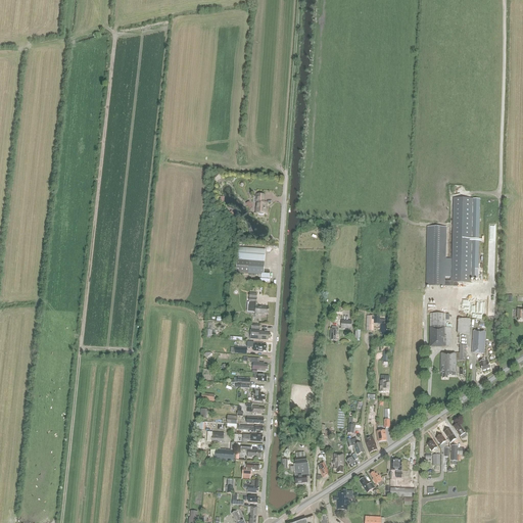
[(217,182),(223,177),(219,173),(212,178),(217,182)]
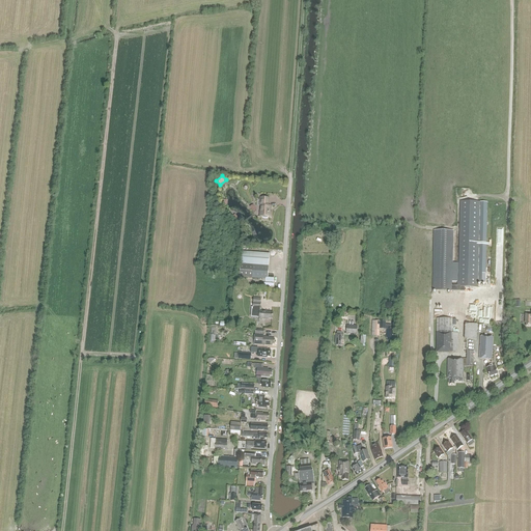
[(260,205),(261,205),(261,208),(260,217),(262,217),(262,218),(264,219),(266,219),(268,218),(268,217),(271,218),(271,213),(270,212),(271,206),(269,205),(269,198),(260,197),(260,205)]
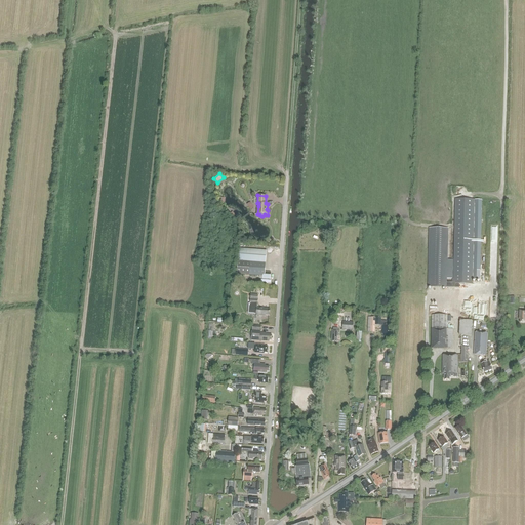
[(455,199),(453,280),(452,280),(452,282),(446,282),(447,278),(452,279),(452,260),(447,260),(447,229),(430,228),(429,287),(459,288),(459,284),(473,284),(473,280),(479,280),(481,200),(455,199)]
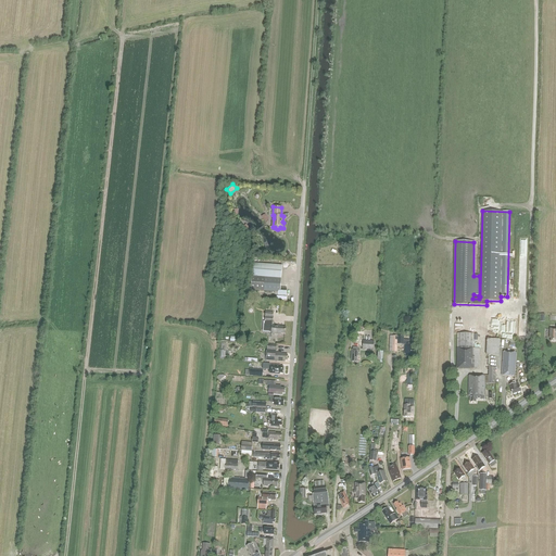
[(278,292),(278,295),(287,297),(287,289),(280,288),(282,266),(253,263),(251,290),(278,292)]
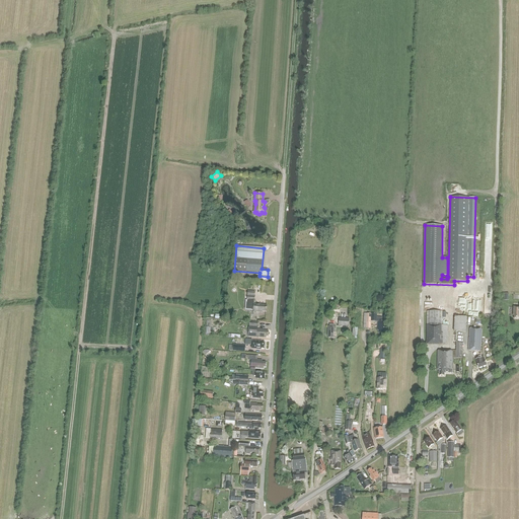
[(228,280),(232,288),(237,286),(233,278),(228,280)]
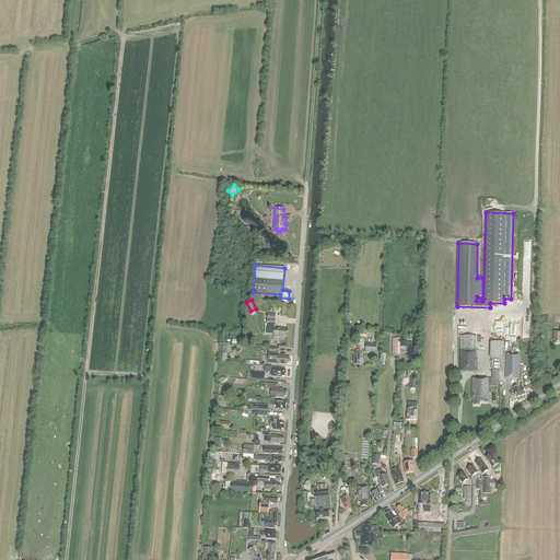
[(273,335),(273,337),(283,337),(283,336),(288,337),(288,330),(281,329),(281,328),(275,328),(275,325),(276,315),(267,315),(267,324),(265,324),(265,334),(273,335)]
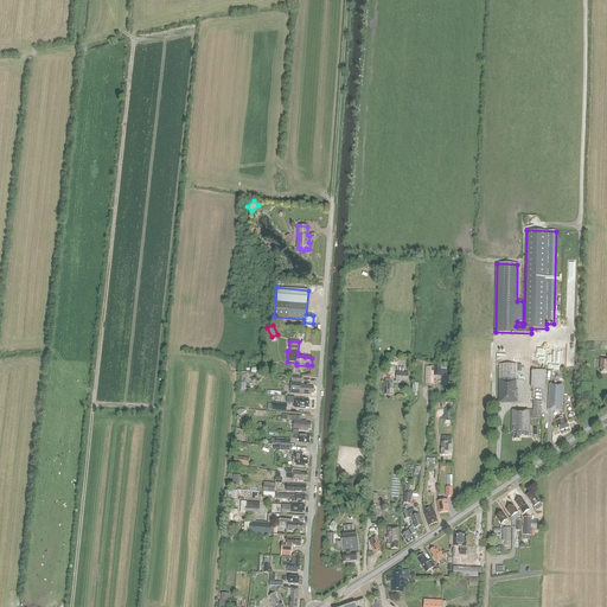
[(517,365),(499,364),(499,403),(517,403),(524,403),(524,381),(517,381),(517,365)]
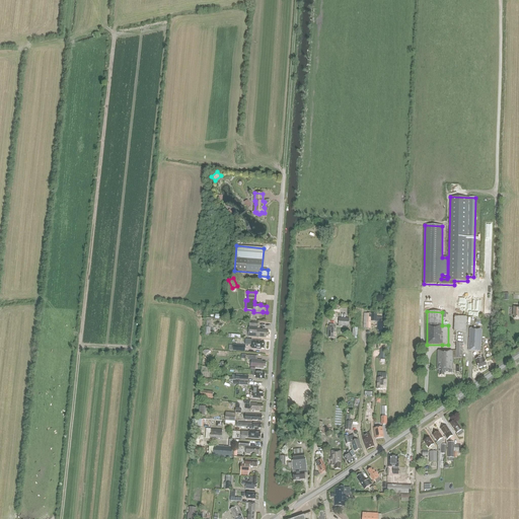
[(382,318),(377,317),(377,314),(371,314),(367,314),(366,328),(370,328),(371,321),(376,321),(378,321),(377,330),(379,330),(378,334),(383,334),(383,327),(385,327),(385,322),(382,321),(382,318)]
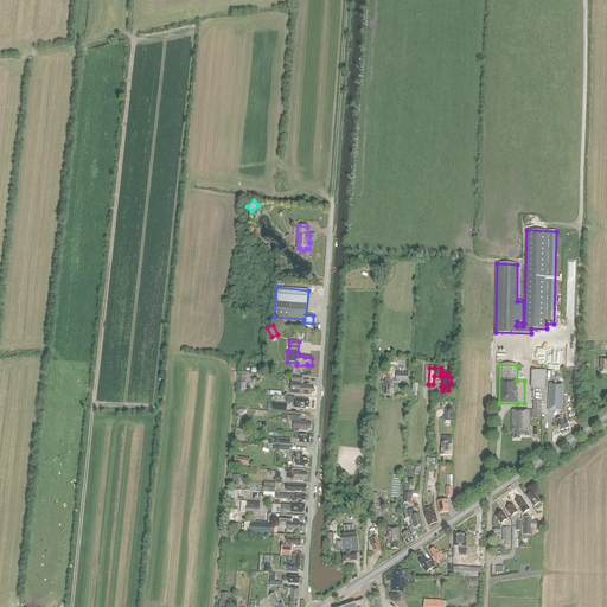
[(532,370),(532,388),(547,388),(547,370),(532,370)]
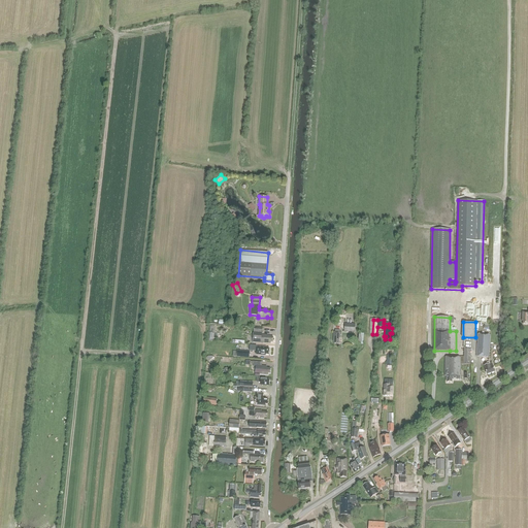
[(355,324),(344,324),(344,332),(355,332),(355,324)]
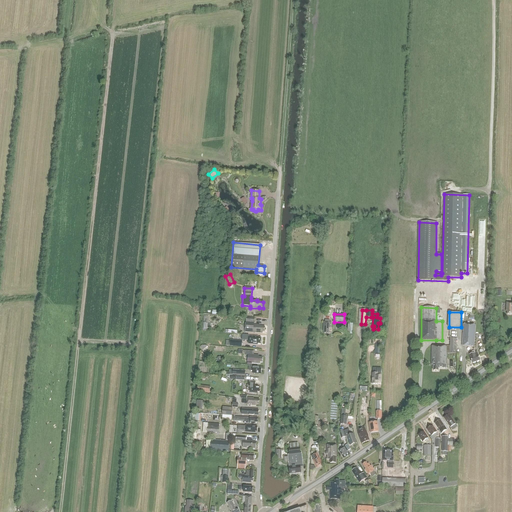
[(254,325),(254,318),(246,318),(245,332),(262,333),(262,332),(265,332),(265,327),(260,327),(260,325),(254,325)]
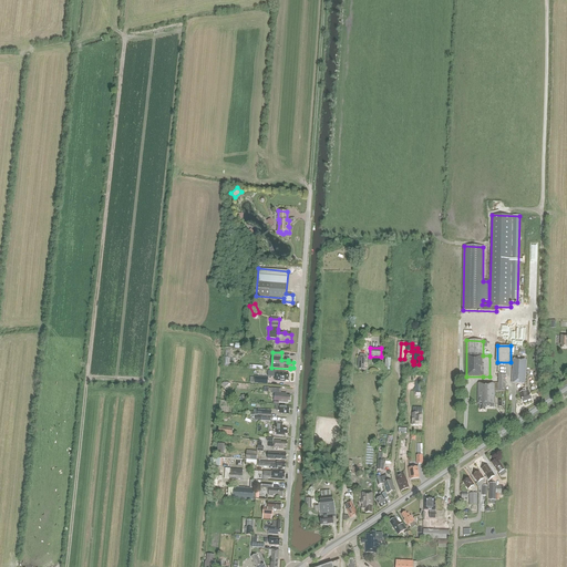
[(513,383),(525,384),(527,360),(514,359),(513,383)]
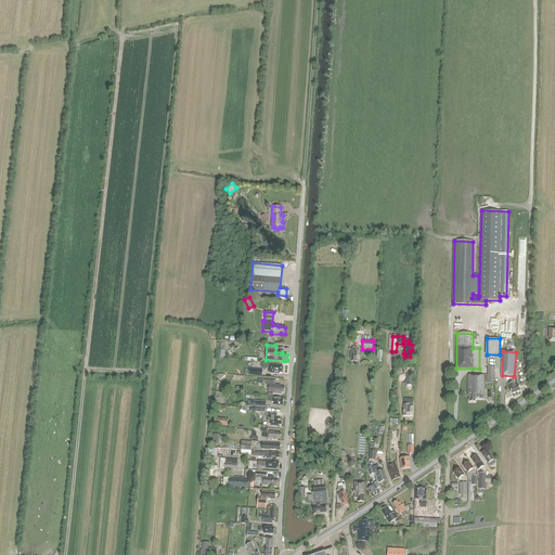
[(280,374),(280,373),(283,373),(283,366),(280,366),(280,365),(270,364),(269,373),(280,374)]
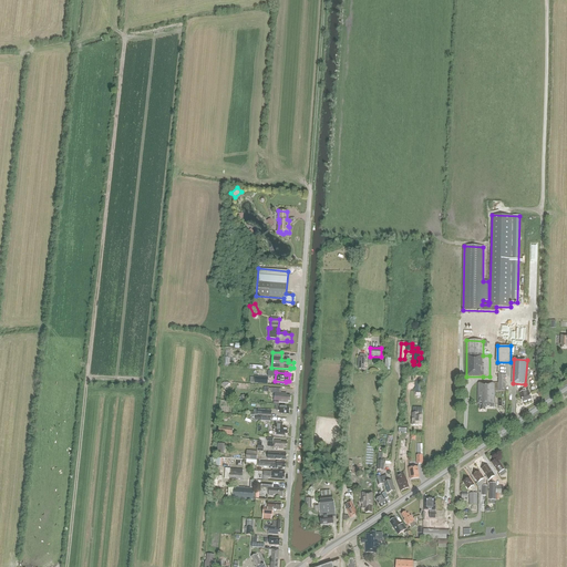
[(497,383),(478,383),(478,404),(480,404),(480,411),(485,411),(485,408),(494,408),(494,392),(497,391),(497,383)]
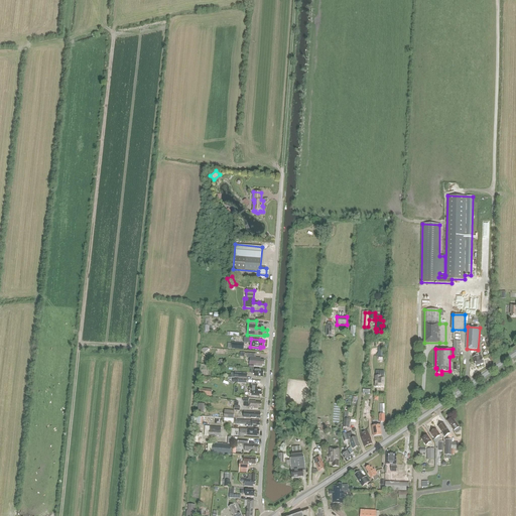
[(250,358),(249,368),(254,368),(254,366),(262,367),(262,365),(264,365),(264,361),(260,360),(261,359),(254,358),(255,354),(247,354),(247,358),(250,358)]
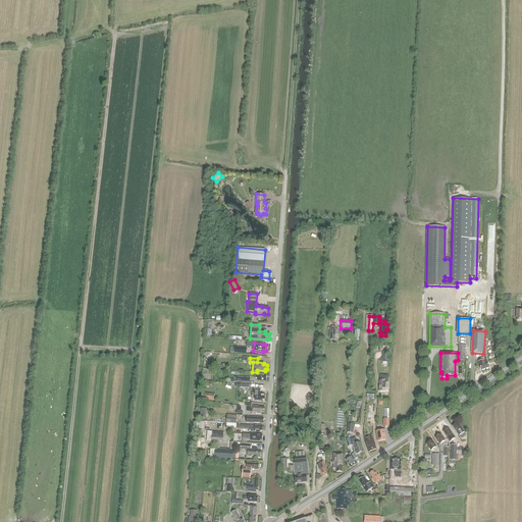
[(483,358),(480,359),(481,361),(478,362),(480,365),(479,365),(481,370),(489,368),(487,363),(486,359),(484,360),(483,358)]
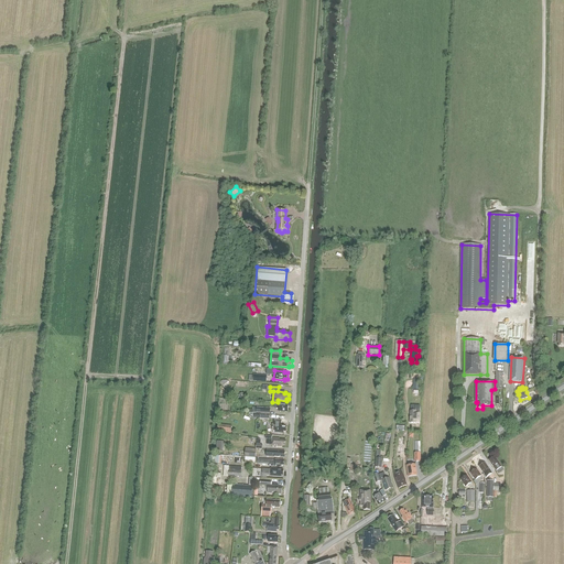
[(420,405),(412,405),(412,411),(411,411),(410,411),(410,423),(416,423),(416,422),(420,422),(420,413),(420,405)]
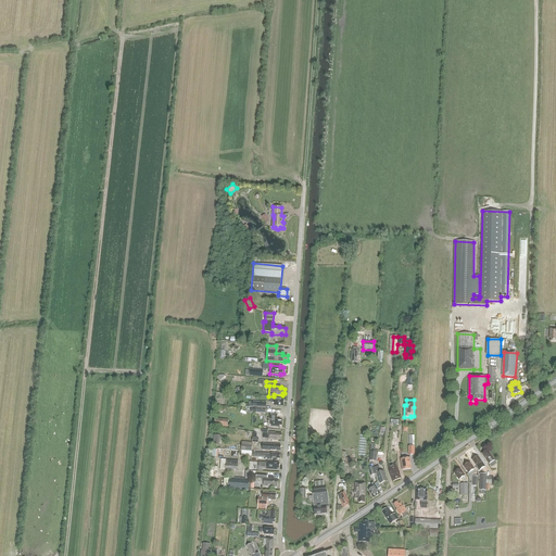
[(267,424),(270,424),(269,427),(280,427),(280,426),(282,426),(282,420),(277,420),(277,419),(277,415),(270,414),(270,420),(268,420),(267,424)]
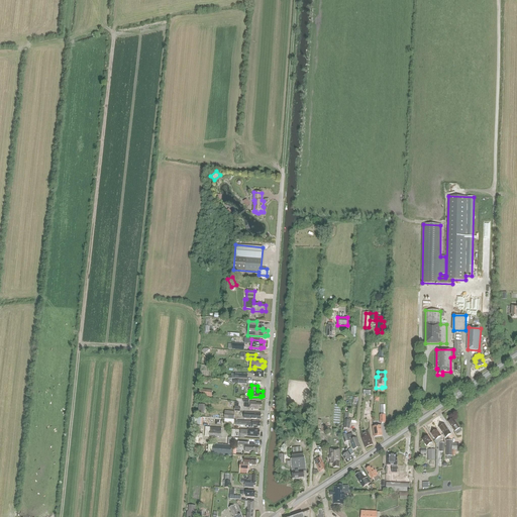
[(259,410),(259,408),(262,409),(262,404),(256,404),(256,402),(250,402),(249,404),(244,404),(244,408),(249,408),(249,409),(259,410)]
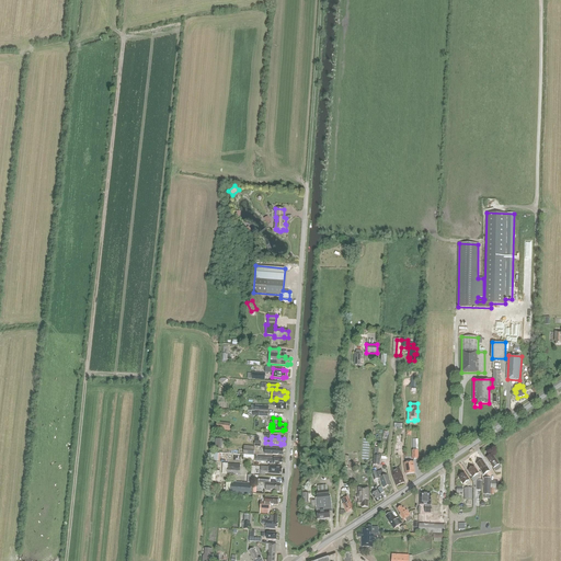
[(487,458),(490,462),(489,462),(491,465),(494,469),(496,467),(499,470),(501,468),(492,455),(490,456),(490,455),(489,456),(487,457),(487,458)]
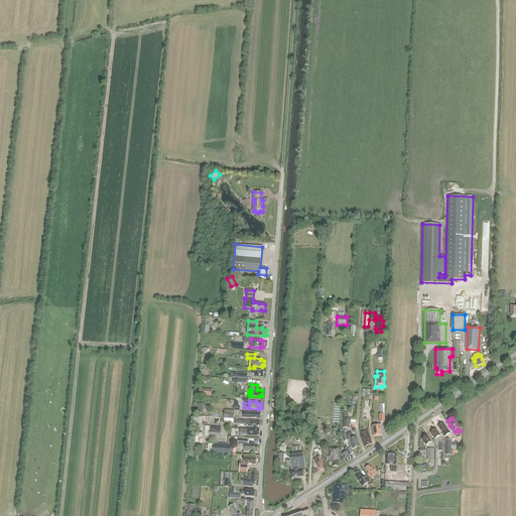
[(441,431),(442,433),(443,433),(441,434),(443,437),(450,433),(446,427),(445,427),(443,424),(442,424),(440,425),(438,427),(441,431)]
